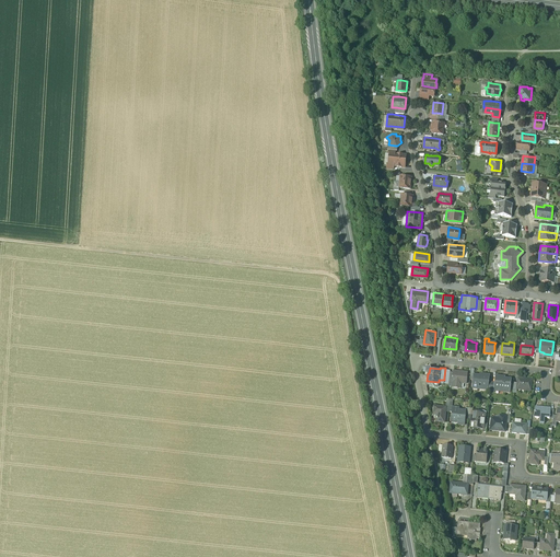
[(459,370),(453,370),(452,379),(452,385),(457,385),(458,381),(466,381),(467,370),(459,370)]
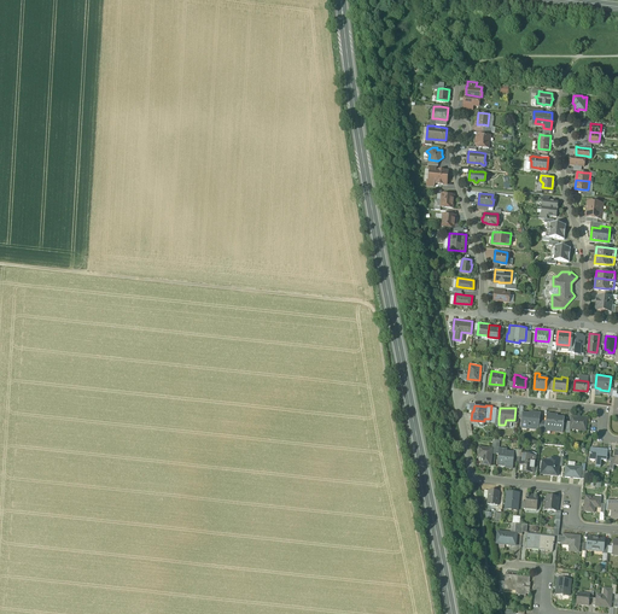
[(534,411),(523,410),(523,416),(522,426),(537,427),(537,425),(538,425),(540,419),(540,411),(534,410),(534,411)]
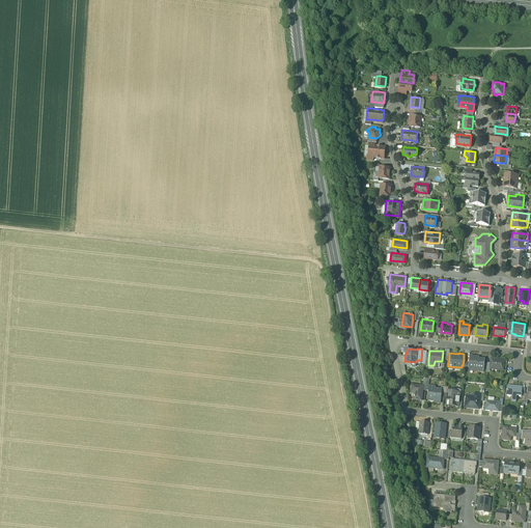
[(475,355),(470,354),(469,360),(469,366),(477,366),(477,369),(483,370),(484,357),(475,356),(475,355)]
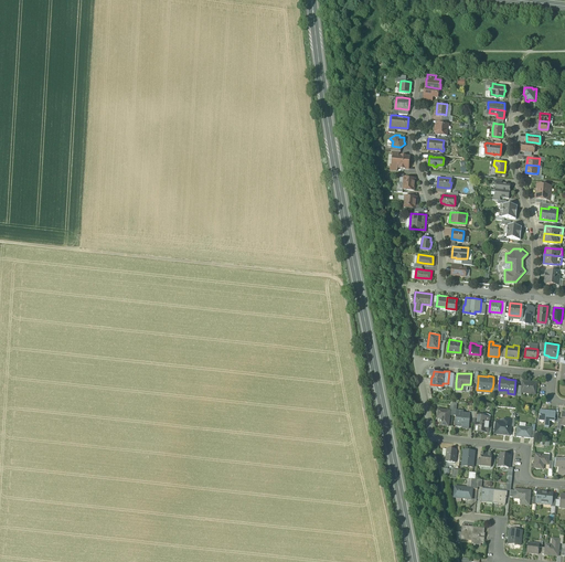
[(536,381),(523,379),(522,384),(521,390),(535,392),(536,381)]
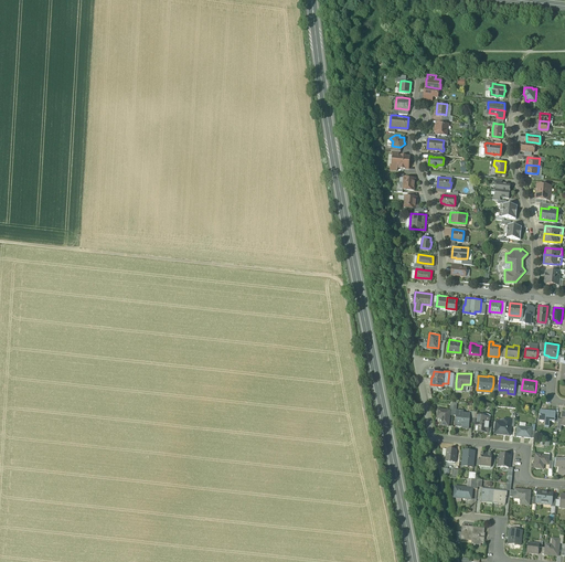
[(450,409),(438,407),(437,416),(440,416),(439,423),(448,424),(449,416),(449,413),(450,409)]
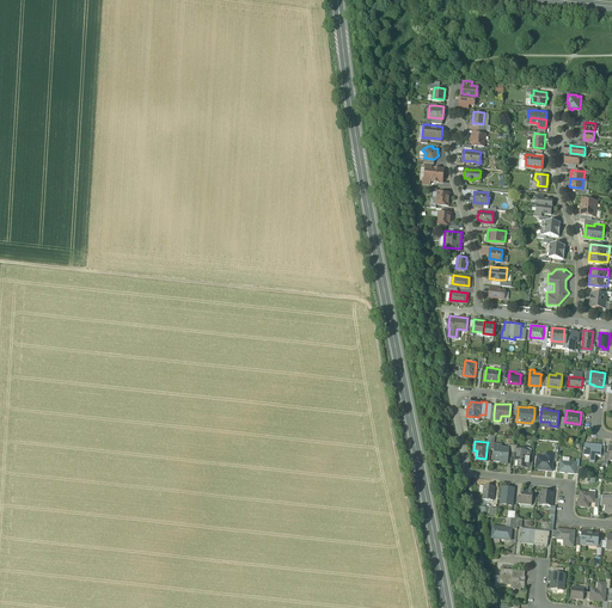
[(601,443),(585,441),(583,453),(600,454),(601,446),(601,443)]
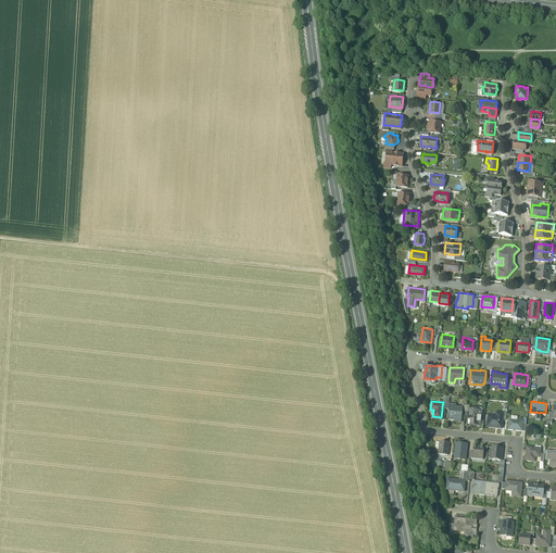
[(455,402),(450,402),(447,417),(455,417),(455,419),(460,419),(462,410),(463,405),(462,405),(455,405),(455,402)]
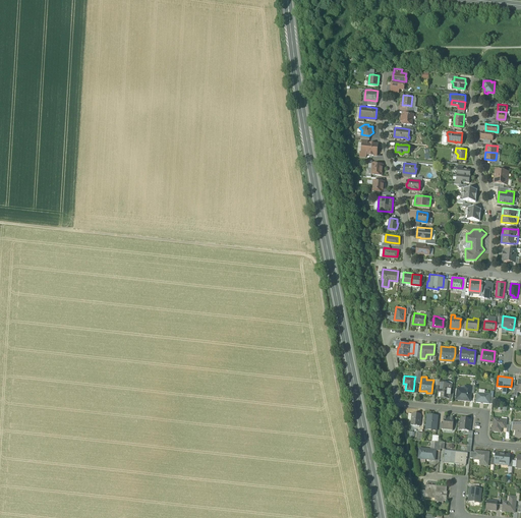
[(440,382),(439,382),(439,389),(438,391),(442,391),(442,396),(446,396),(446,397),(450,397),(451,383),(440,382)]
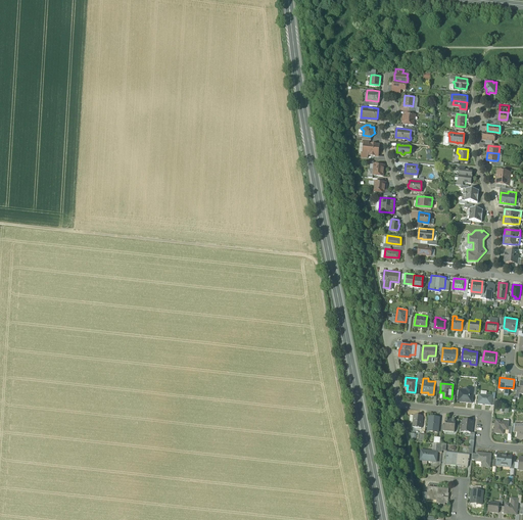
[(468,388),(459,387),(458,399),(472,400),(473,392),(473,386),(468,385),(468,388)]
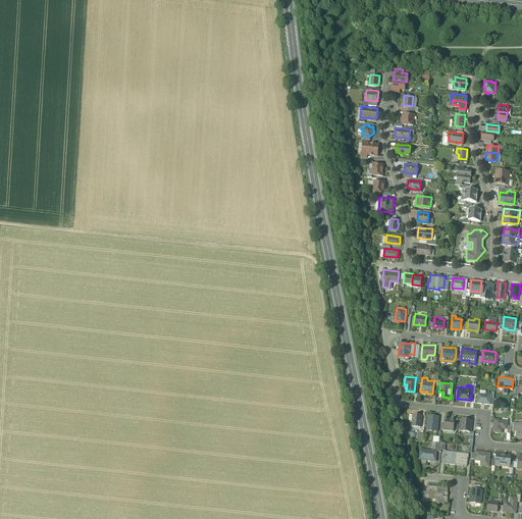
[(479,392),(478,392),(477,401),(490,403),(490,395),(491,394),(485,393),(479,392)]
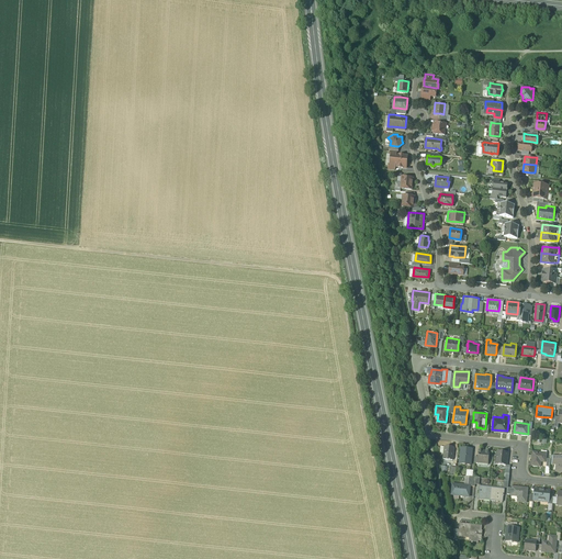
[(454,445),(445,444),(444,457),(452,458),(454,445)]
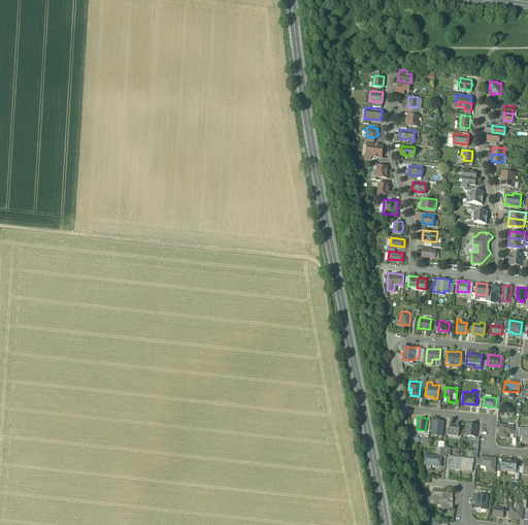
[(443,420),(433,419),(432,433),(437,433),(437,432),(442,433),(443,420)]
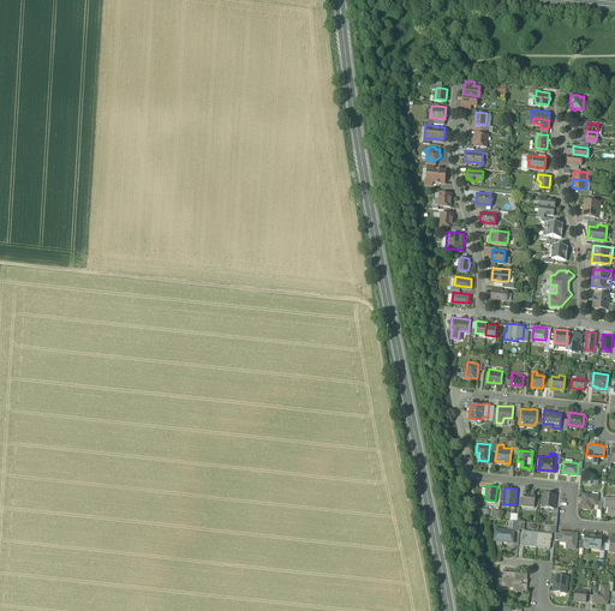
[(536,490),(524,489),(523,497),(523,503),(523,504),(535,505),(536,490)]
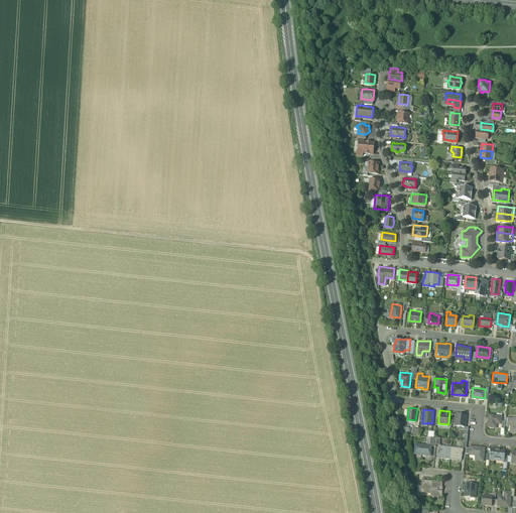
[(467,413),(457,412),(455,423),(466,425),(467,413)]
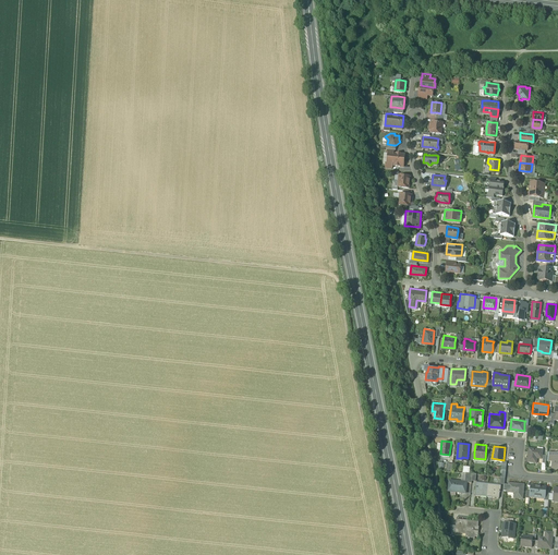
[(543,448),(529,446),(528,460),(536,461),(537,453),(542,454),(543,448)]
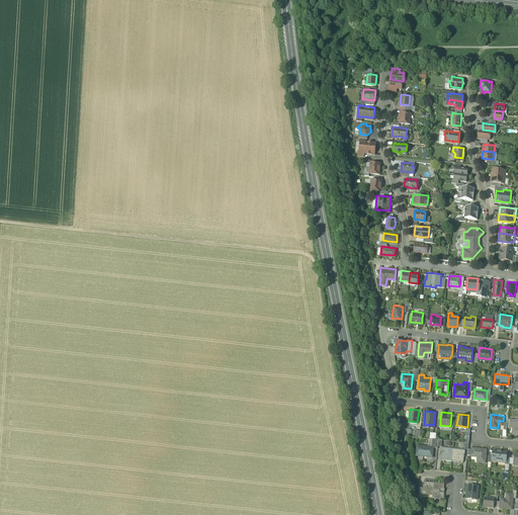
[(431,445),(417,444),(416,453),(432,455),(433,445),(431,445)]
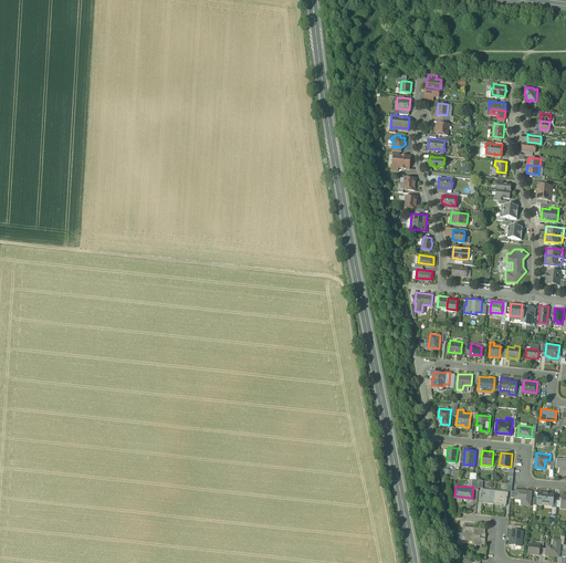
[(494,489),(483,488),(482,500),(493,501),(494,489)]
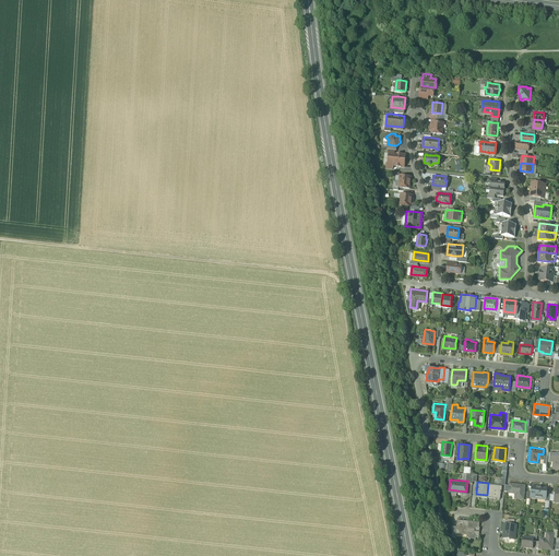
[(524,484),(510,482),(510,483),(509,489),(509,491),(515,492),(515,497),(523,497),(524,484)]
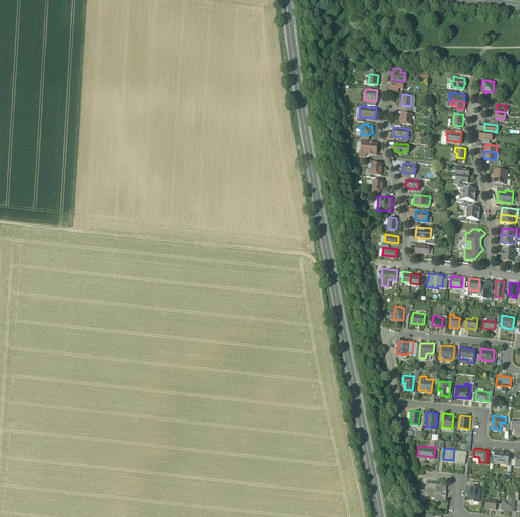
[(466,450),(454,449),(453,460),(453,461),(465,462),(465,456),(466,456),(466,450)]
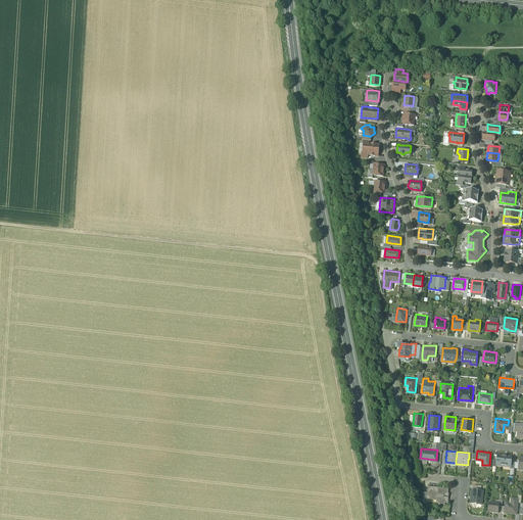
[(512,455),(497,453),(496,459),(495,463),(496,463),(510,465),(511,465),(512,460),(512,455)]
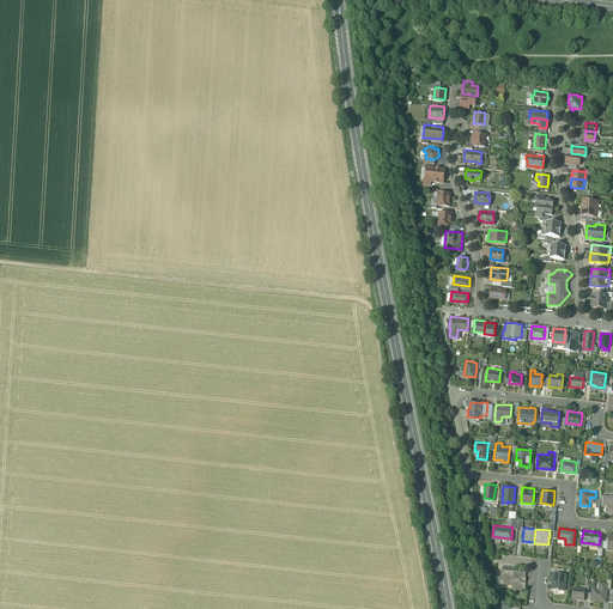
[(514,568),(502,567),(501,577),(501,580),(513,582),(514,568)]
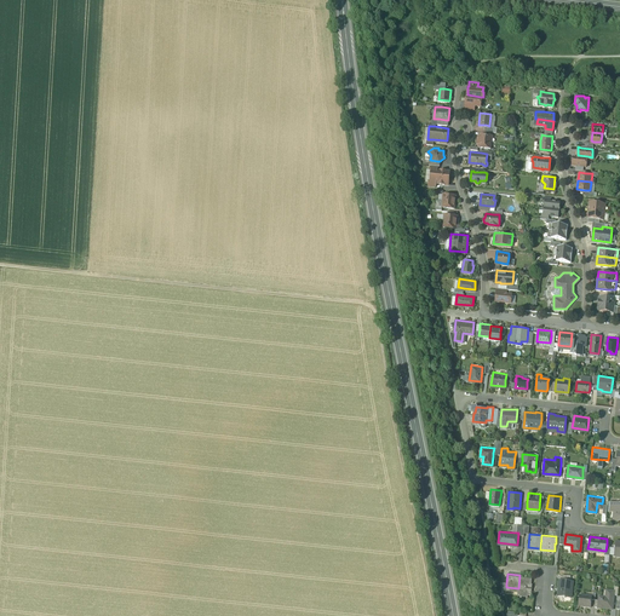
[(532,576),(520,575),(518,588),(517,592),(530,593),(532,586),(530,586),(532,576)]
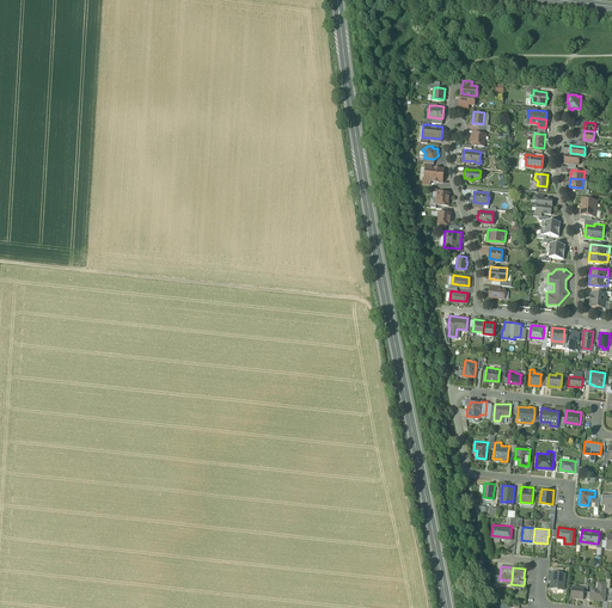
[(555,570),(552,570),(550,587),(563,588),(565,571),(563,571),(555,570)]
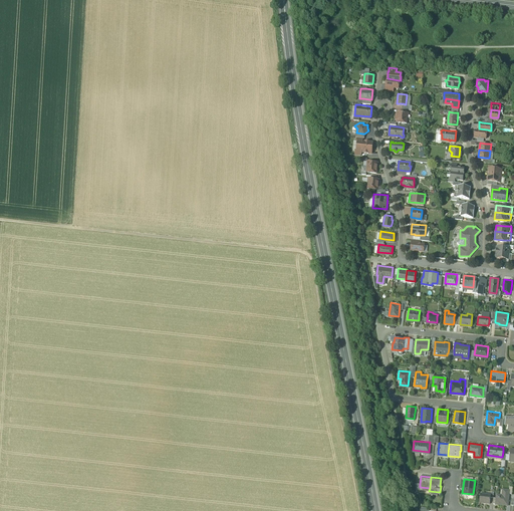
[(502,493),(497,493),(496,496),(496,502),(508,504),(509,492),(509,489),(509,488),(503,488),(502,493)]
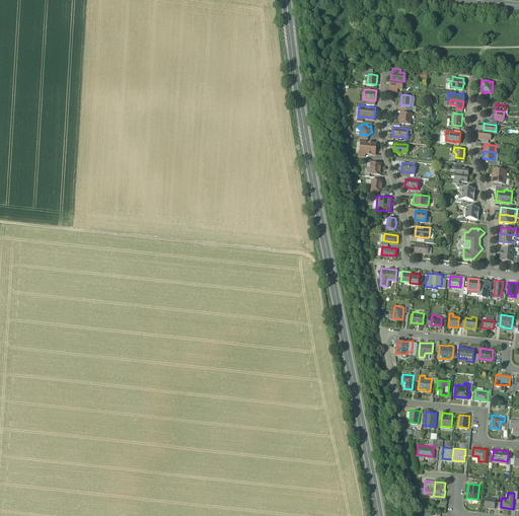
[(496,498),(485,497),(484,506),(495,507),(496,498)]
